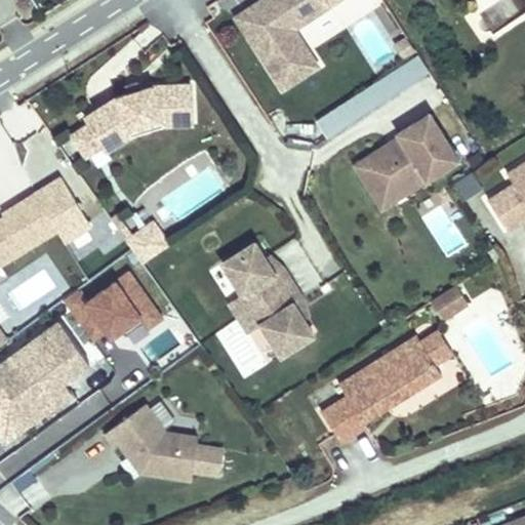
[(291,30),(336,0),(263,0),(261,1),(256,22),(254,21),(249,39),(282,88),(316,67),(291,30)]
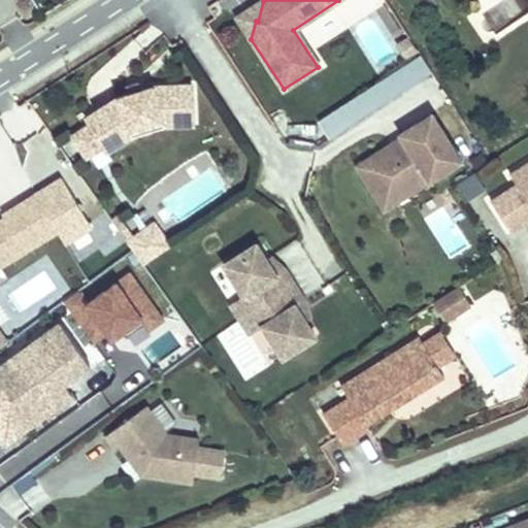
[(258,22),(263,1),(237,19),(251,39),(256,21),(258,22)]
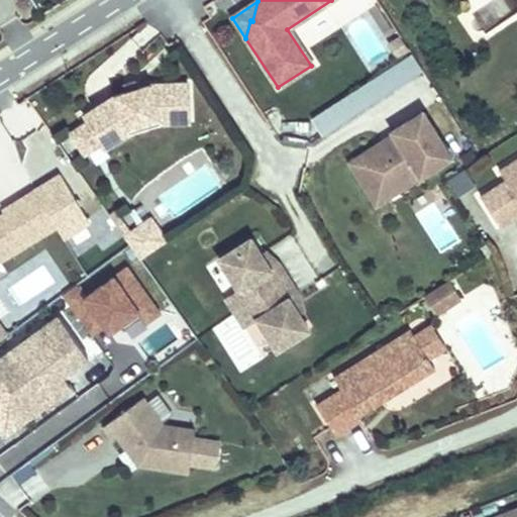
[(412,53),(309,114),(321,133),(424,72),(412,53)]
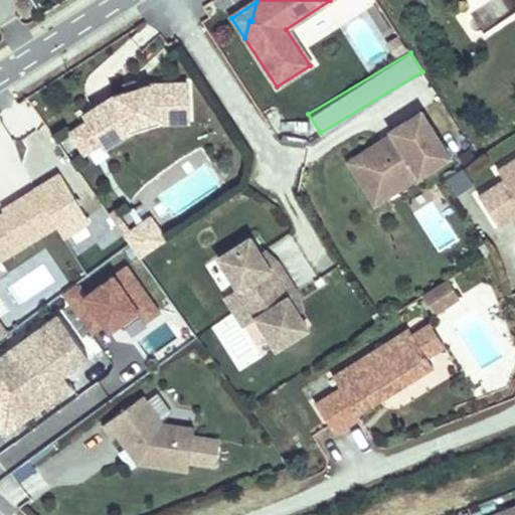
[(102,142),(103,144),(127,128),(160,118),(188,116),(187,82),(148,84),(116,95),(84,115),(88,121),(72,131),(73,137),(81,150),(87,152),(102,142)]
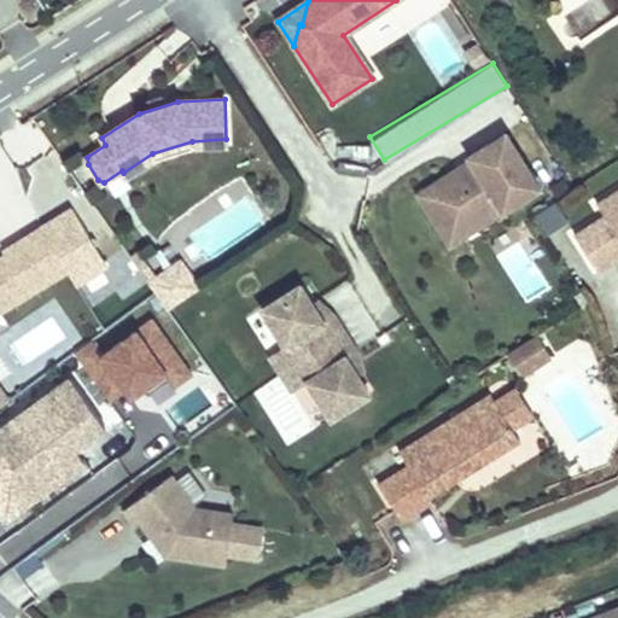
[(455,169),(417,194),(436,225),(462,208),(476,228),(538,190),(503,133),(467,156),(470,159),(477,170),(462,179),(455,169)]
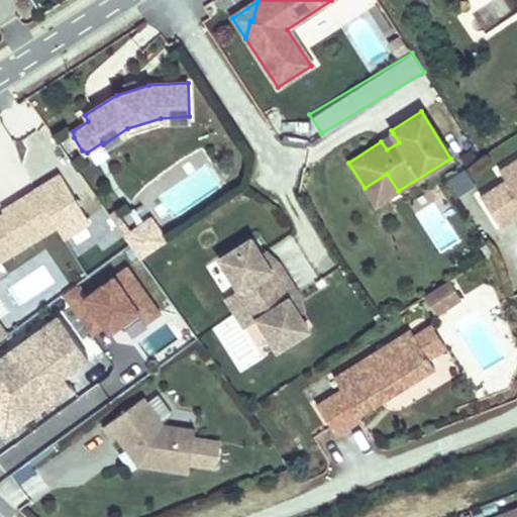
[(127,128),(103,144),(106,148),(128,134),(163,123),(190,122),(189,116),(161,118),(127,128)]
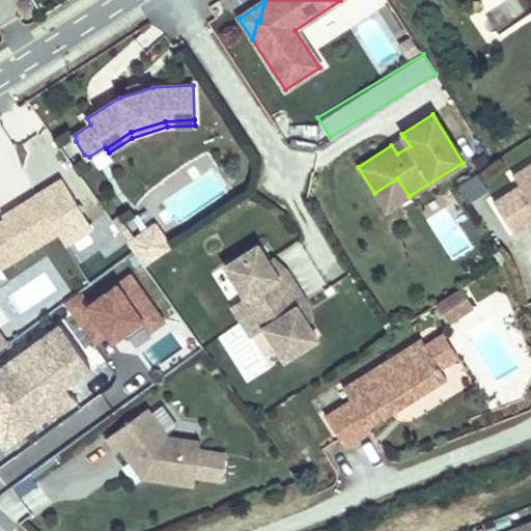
[(403,137),(391,145),(397,154),(410,146),(403,137)]
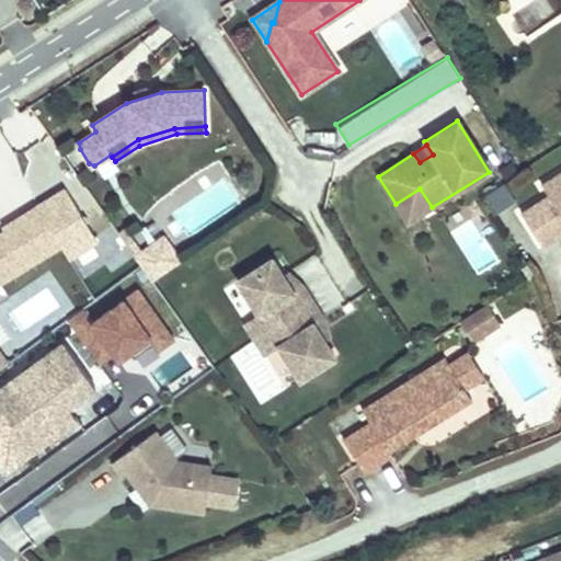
[(549,195),(522,213),(544,247),(560,236),(560,171),(542,184),(549,195)]
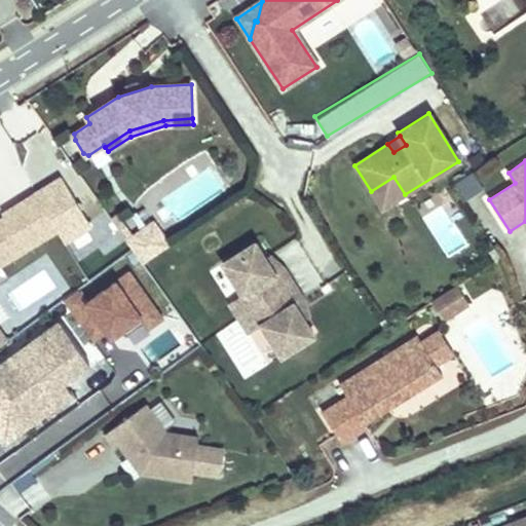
[(466,200),(485,189),(473,170),(454,180),(466,200)]
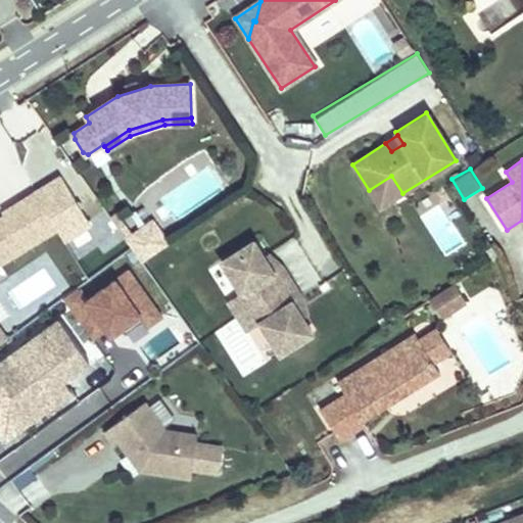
[(380,208),(402,193),(391,176),(369,190),(380,208)]
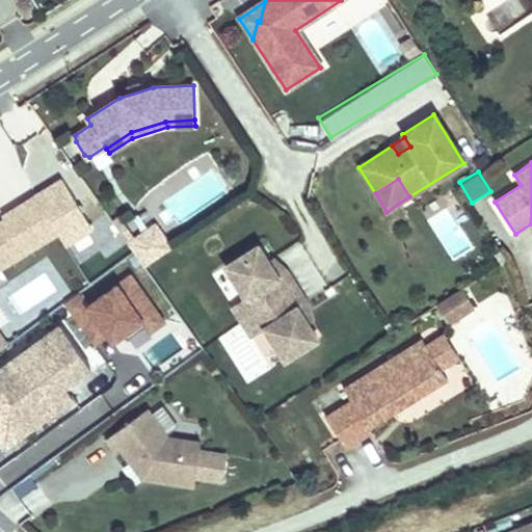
[(0,268),(1,270),(59,236),(37,197),(4,218),(5,220),(0,223),(0,268)]
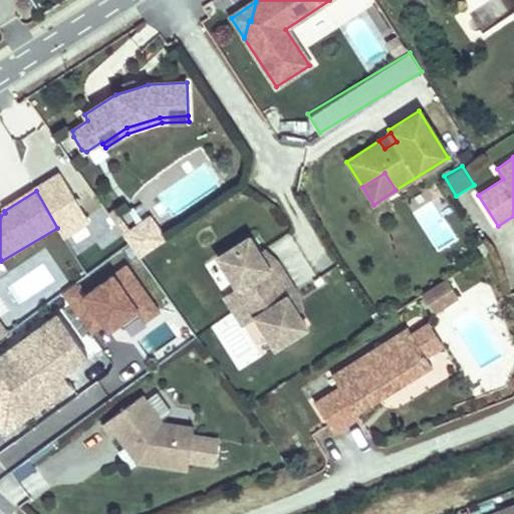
[(120,231),(142,217),(131,200),(108,214),(120,231)]
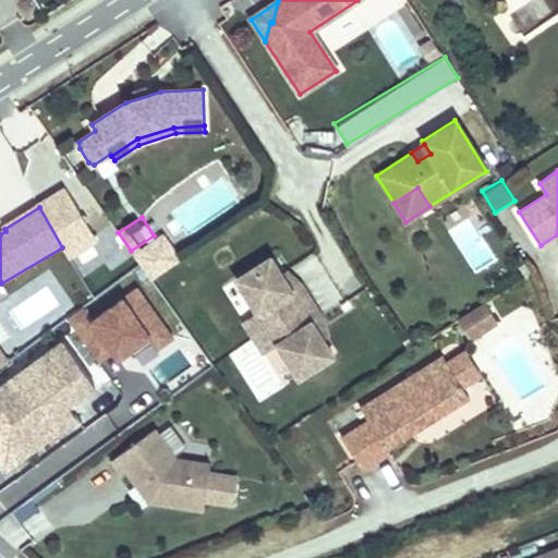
[(165,240),(137,259),(152,280),(179,261),(165,240)]
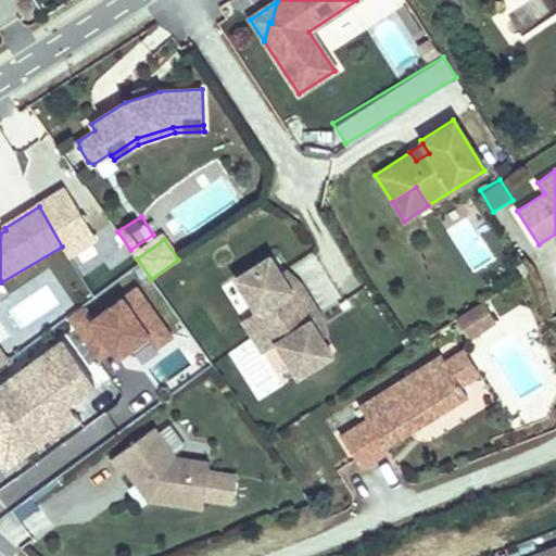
[(269,256),(236,280),(255,313),(242,321),(263,355),(278,344),(298,378),(332,355),(321,339),(312,323),(321,315),(302,285),(290,291),(280,274),(269,256)]
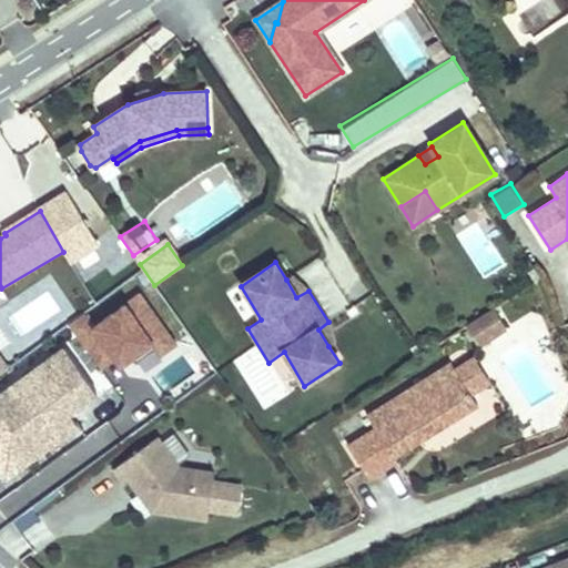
[(292,277),(286,280),(296,297),(308,291),(292,277)]
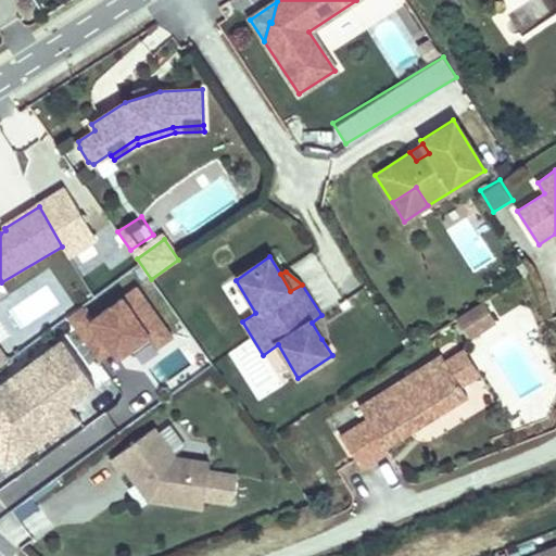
[(99,367),(168,329),(141,280),(72,318),(99,367)]
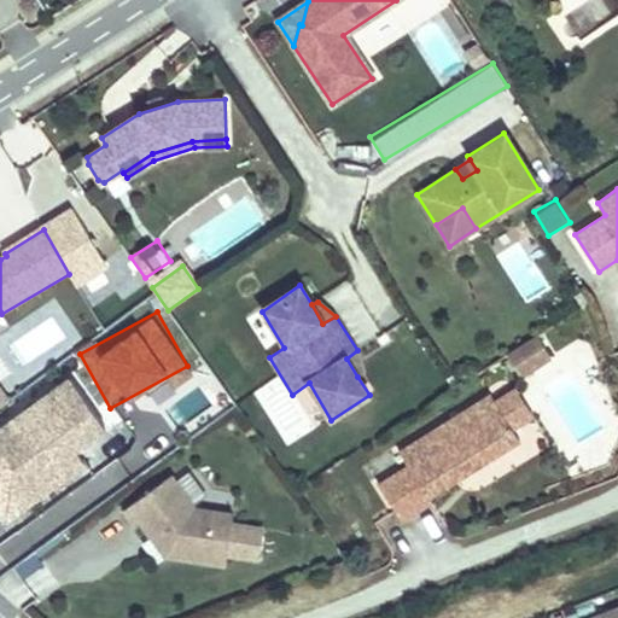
[(54,316),(6,343),(25,378),(74,351),(54,316)]
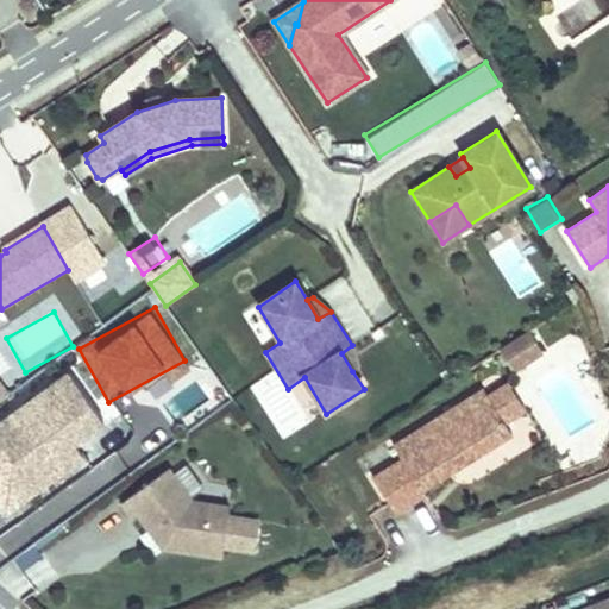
[(529,331),(498,350),(512,371),(542,351),(529,331)]
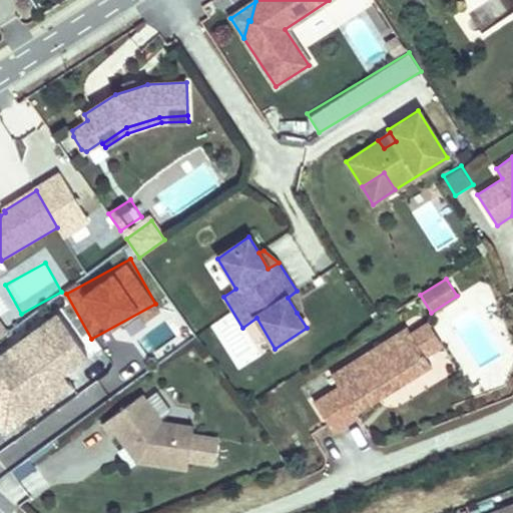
[(302,310),(297,291),(288,298),(297,313),(302,310)]
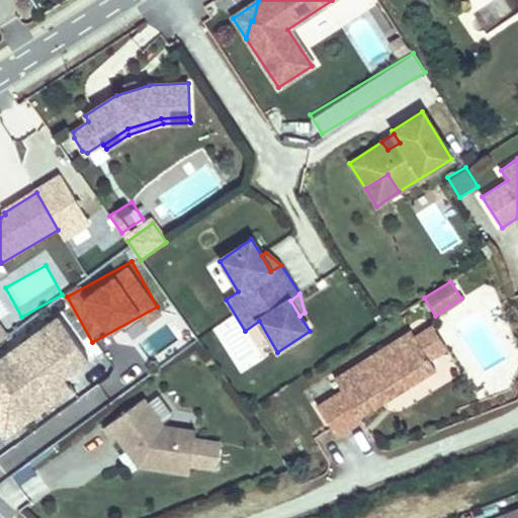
[(182,315),(141,338),(153,360),(195,336),(182,315)]
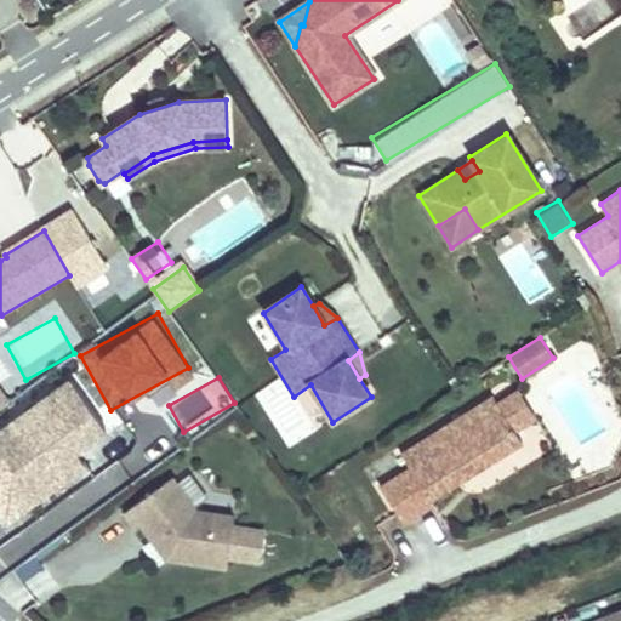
[(77,450),(106,429),(72,381),(0,431),(0,490),(6,500),(27,485),(73,453),(77,450)]
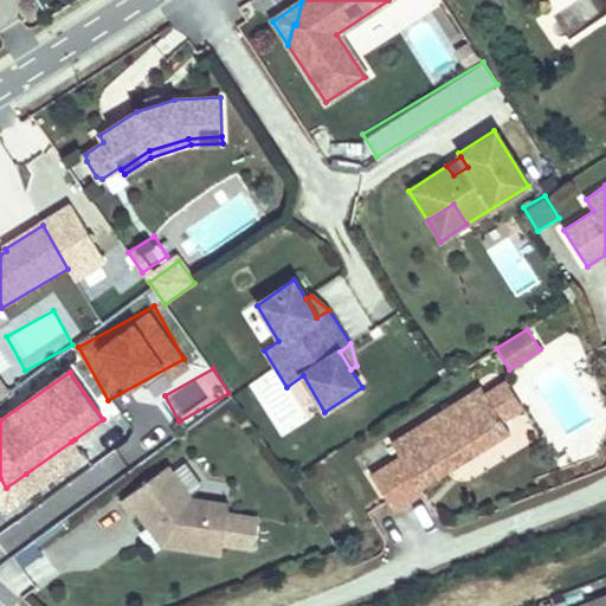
[(507,381),(487,394),(502,419),(522,407),(507,381)]
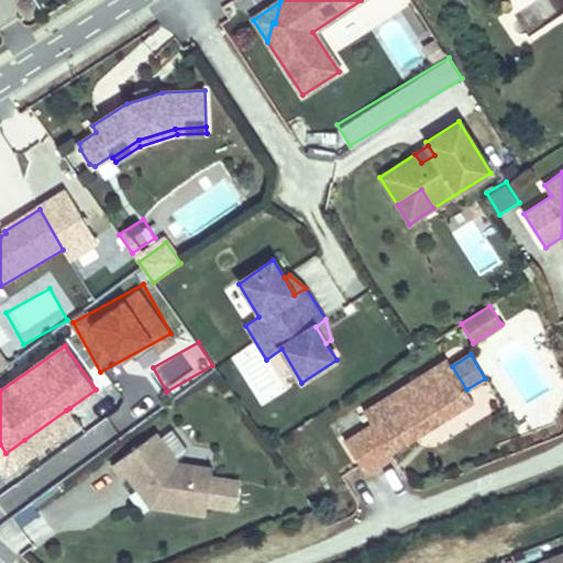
[(446,359),(364,410),(372,423),(345,440),(366,475),(395,456),(392,453),(474,401),(466,389),(452,366),(446,359)]
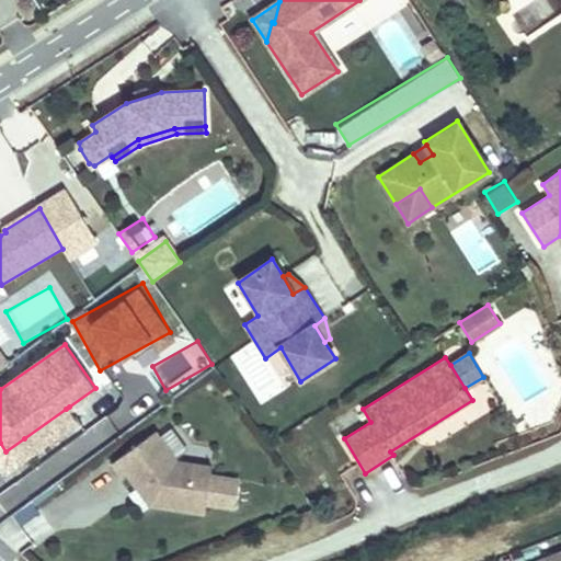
[(33,449),(77,418),(69,407),(66,409),(24,438),(33,449)]
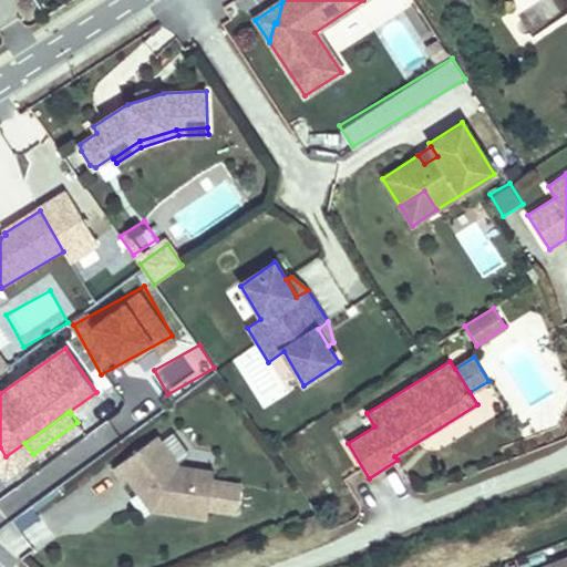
[(152,509),(207,517),(214,471),(178,465),(156,435),(113,467),(124,483),(130,480),(141,494),(144,491),(153,503),(152,509)]
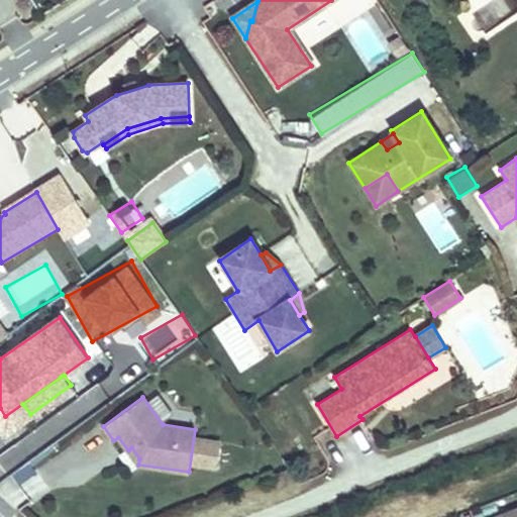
[(215,469),(221,438),(200,434),(194,464),(215,469)]
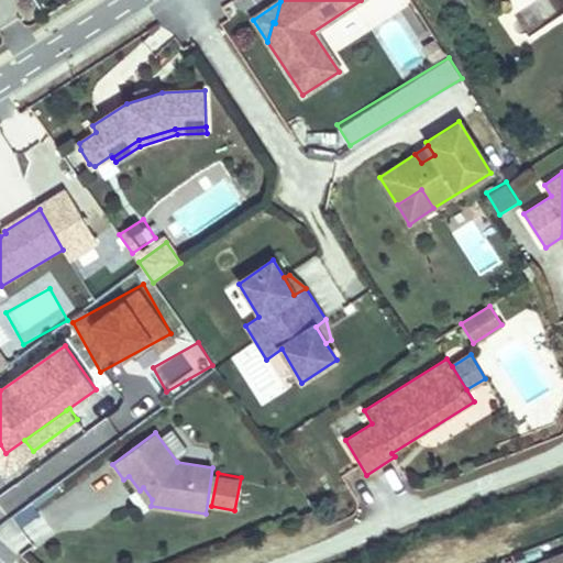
[(562,562),(562,551),(532,562),(562,562)]
